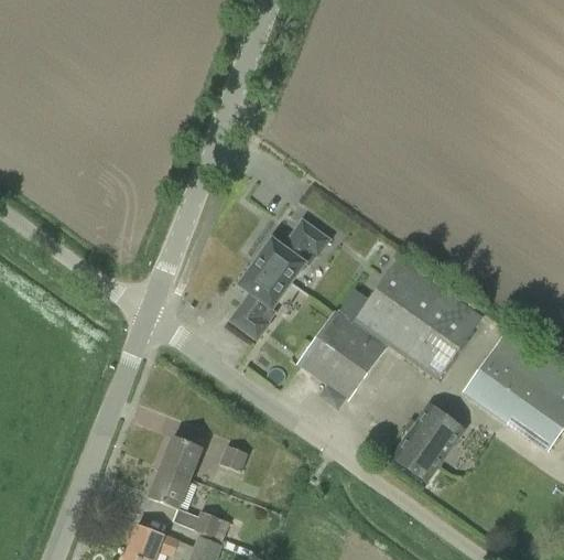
[(259,255),(292,279),(305,260),(299,256),(306,245),(318,254),(331,237),(303,217),(291,234),(293,236),(285,247),(272,237),(259,255)]
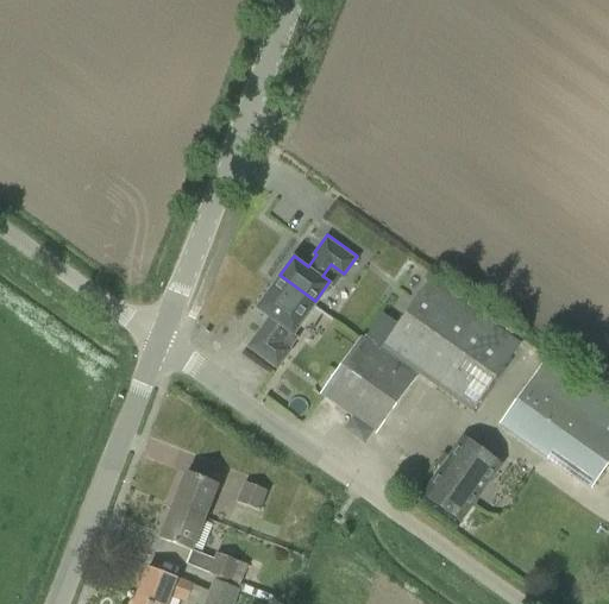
[(294,331),(315,301),(280,275),(258,304),(272,315),(264,327),(262,325),(249,343),(277,364),(292,346),(278,337),(287,325),(294,331)]
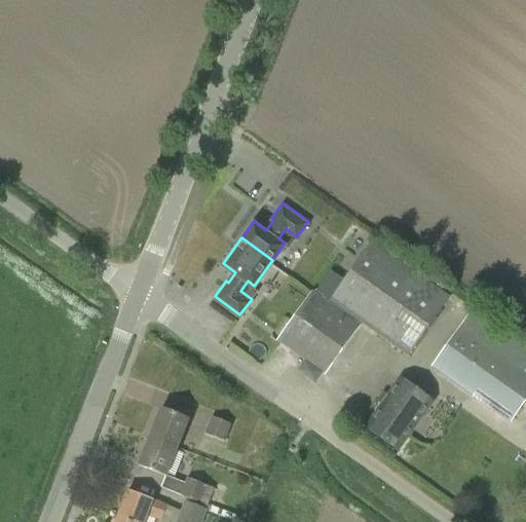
[(407,355),(448,295),(370,239),(343,278),(329,298),(329,299),(315,290),(315,291),(314,290),(313,290),(279,338),(282,340),(283,339),(327,371),(362,322),(407,355)]
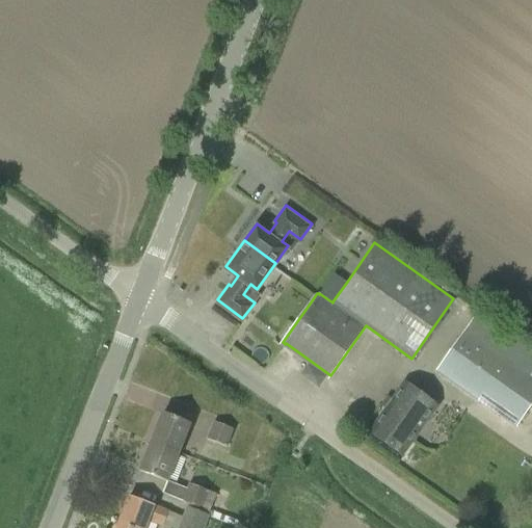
[(347,282),(334,271),(318,293),(319,294),(319,293),(333,302),(333,301),(347,282)]
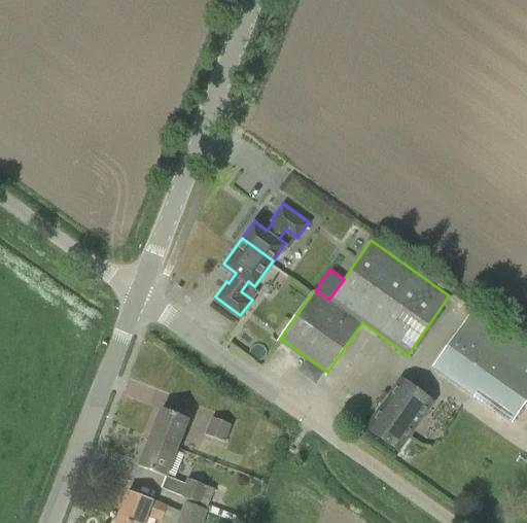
[(510,421),(526,396),(526,372),(459,324),(430,365),(510,421)]
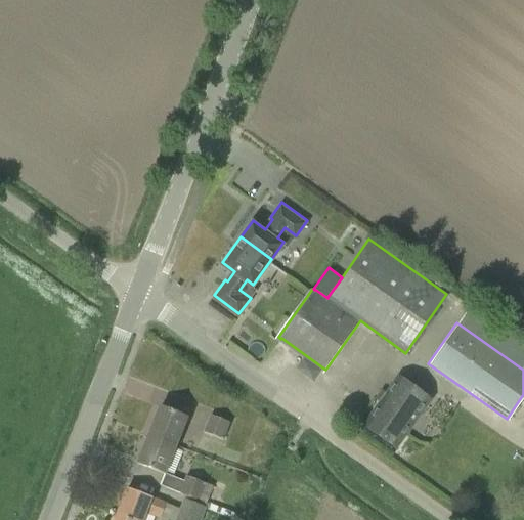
[(303,357),(295,367),(313,381),(320,370),(303,357)]
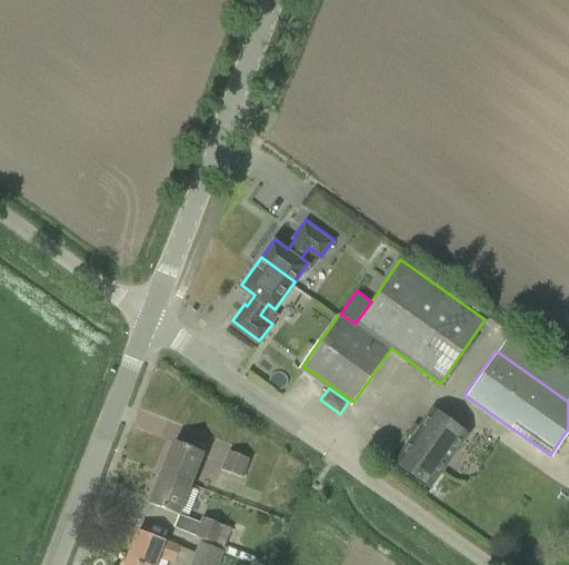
[(431,485),(469,433),(432,406),(395,458),(431,485)]
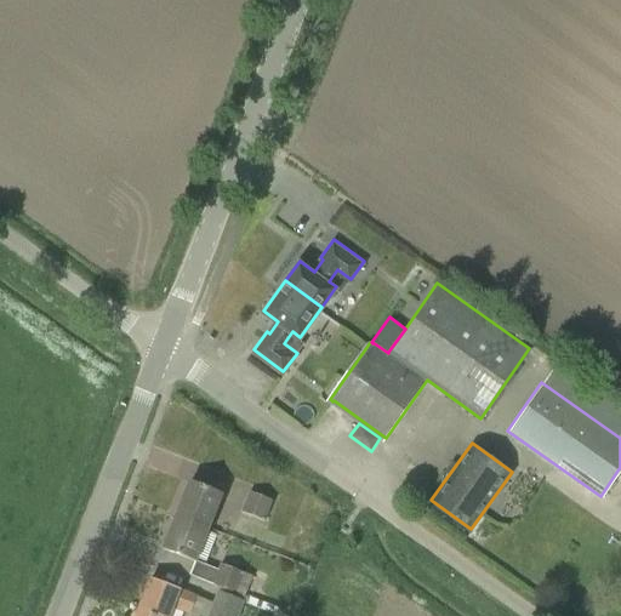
[(175,515),(209,528),(223,491),(189,478),(175,515)]
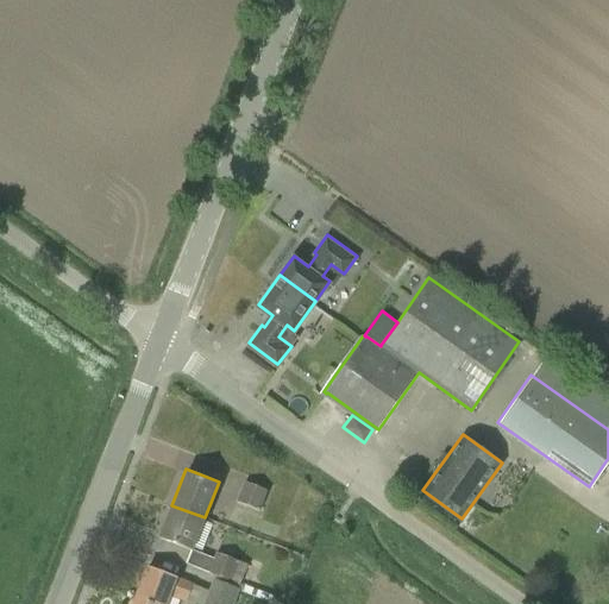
[(258,508),(267,488),(243,478),(236,498),(258,508)]
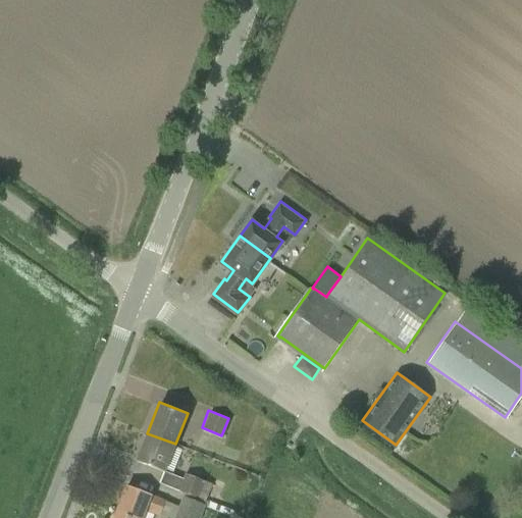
[(165,469),(175,444),(147,433),(137,458),(165,469)]
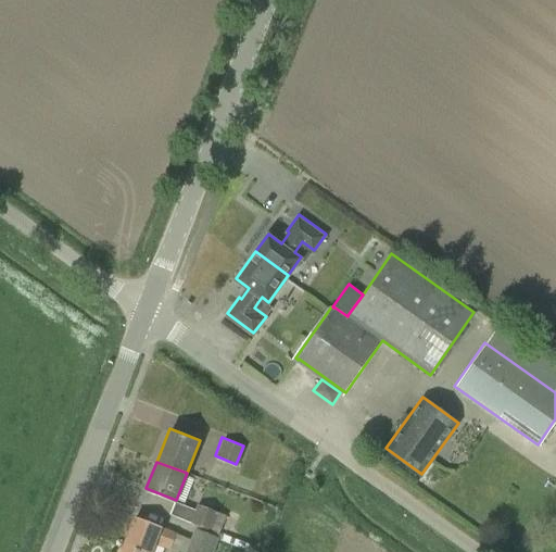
[(212,551),(218,536),(217,536),(226,514),(197,502),(189,522),(196,524),(184,551),(212,551)]
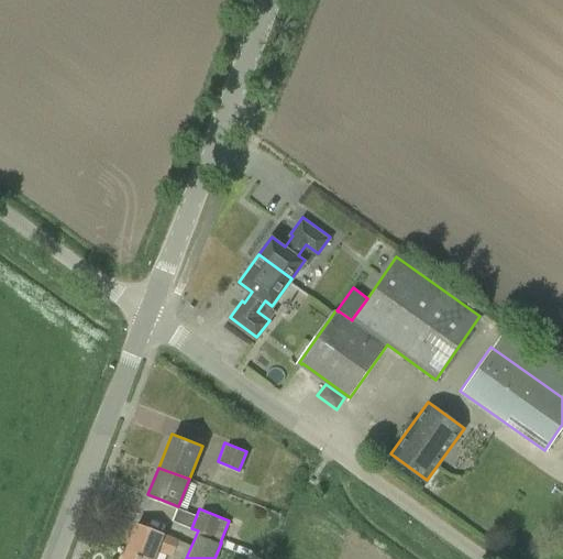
[(127,551),(146,558),(153,558),(157,549),(174,555),(180,537),(138,521),(127,551)]
